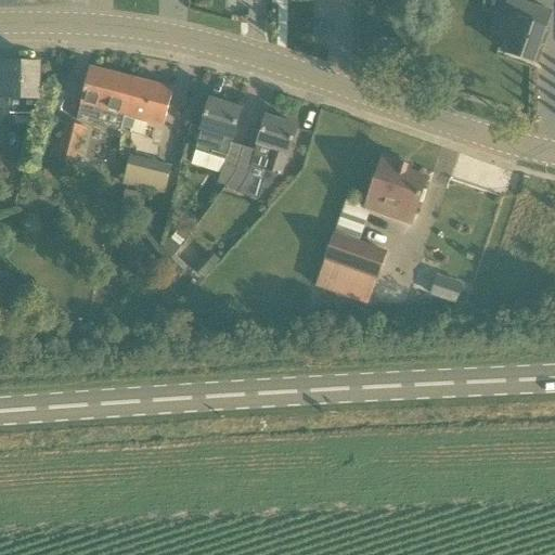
[(503,16),(498,14),(490,35),(507,40),(503,52),(533,63),(540,43),(544,44),(547,35),(543,34),(551,11),(527,3),(521,22),(503,16)]
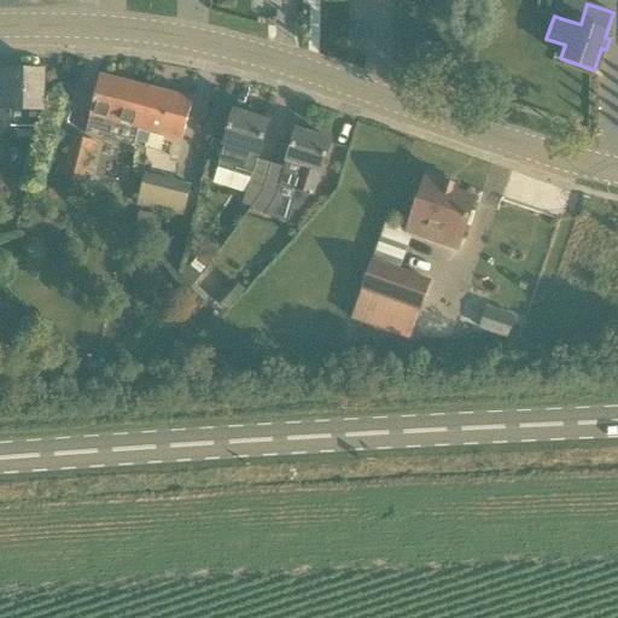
[(41,111),(42,111),(42,71),(0,70),(0,110),(10,110),(10,127),(41,127),(41,111)]
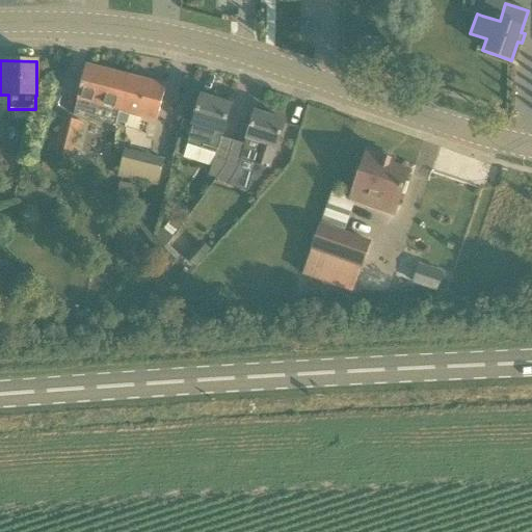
[(116,123),(117,123),(129,76),(86,64),(77,101),(74,116),(115,127),(116,123)]
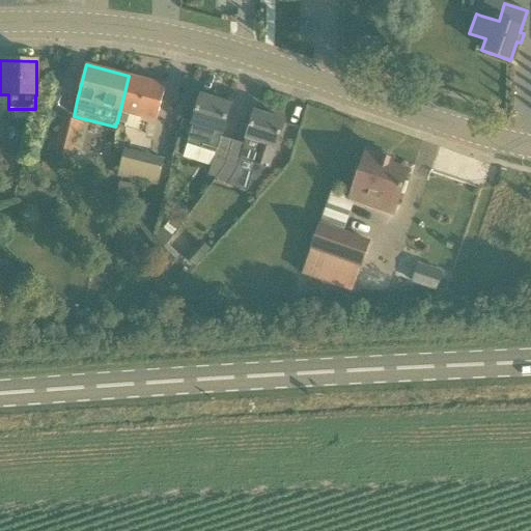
[(166,85),(129,76),(117,122),(126,124),(128,114),(157,121),(166,85)]
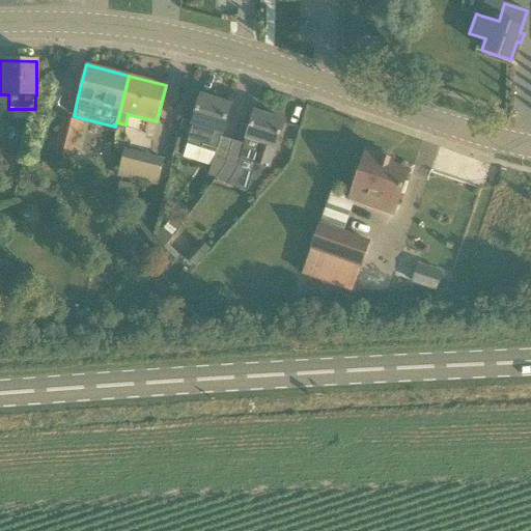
[(224,173),(233,141),(221,137),(230,105),(201,96),(186,144),(200,148),(201,145),(218,149),(215,159),(210,175),(216,177),(219,179),(224,173)]
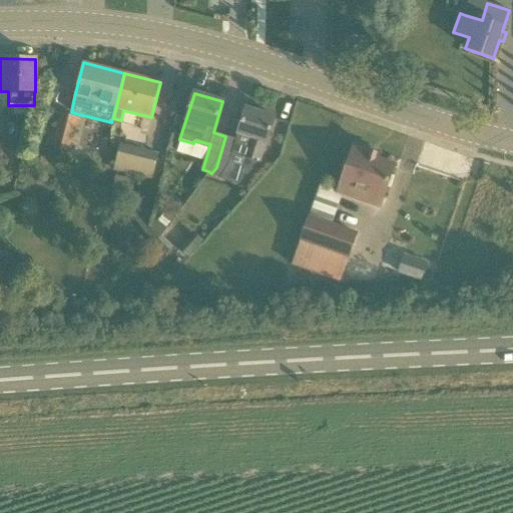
[(233,152),(245,156),(259,160),(264,143),(267,144),(275,117),(245,109),(236,139),(233,150),(233,152)]
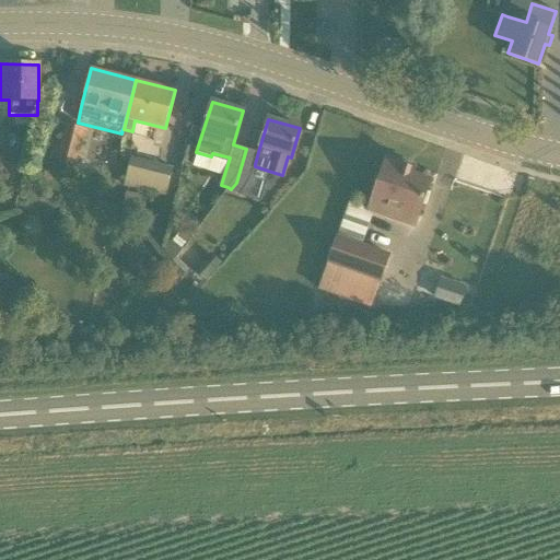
[(57,162),(74,166),(84,128),(67,124),(57,162)]
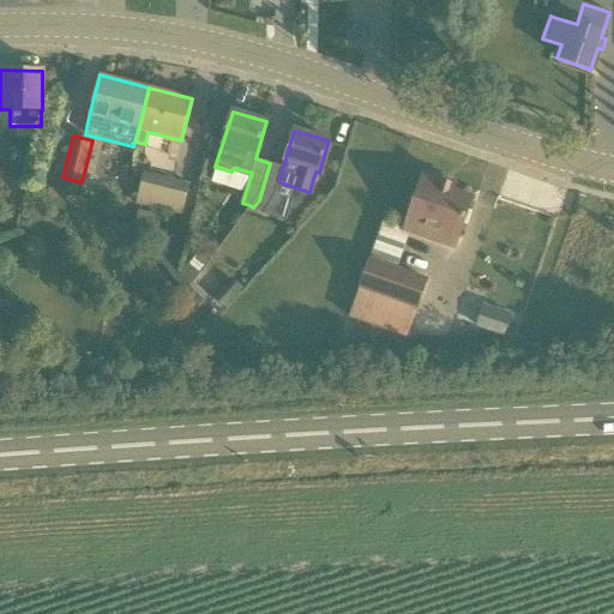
[(280,182),(280,180),(283,167),(270,163),(259,200),(253,208),(262,214),(277,192),(280,182)]
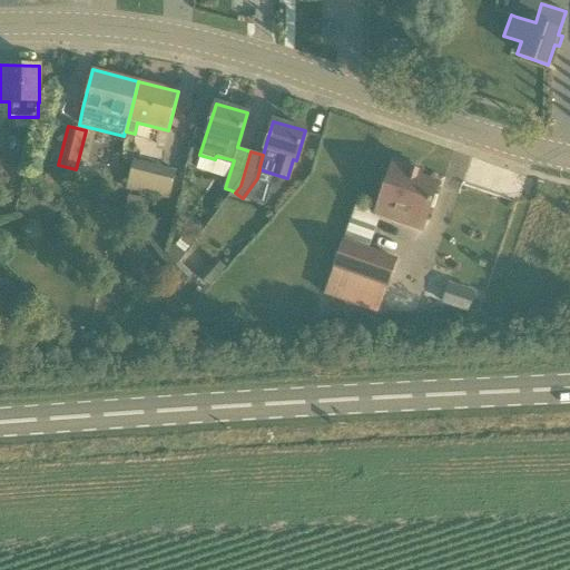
[(169,199),(176,169),(134,160),(127,190),(169,199)]
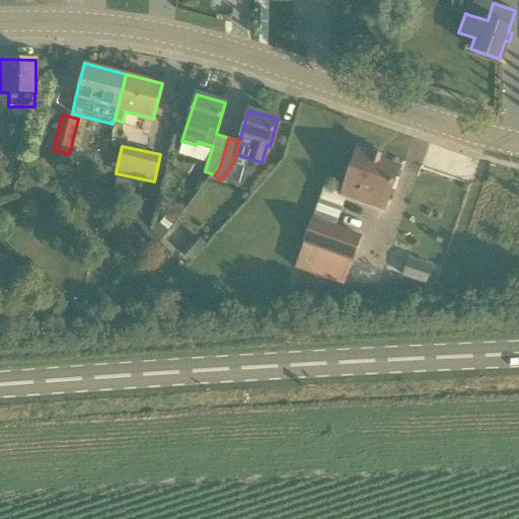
[(383,212),(392,186),(398,166),(381,161),(383,155),(359,147),(342,197),(383,212)]
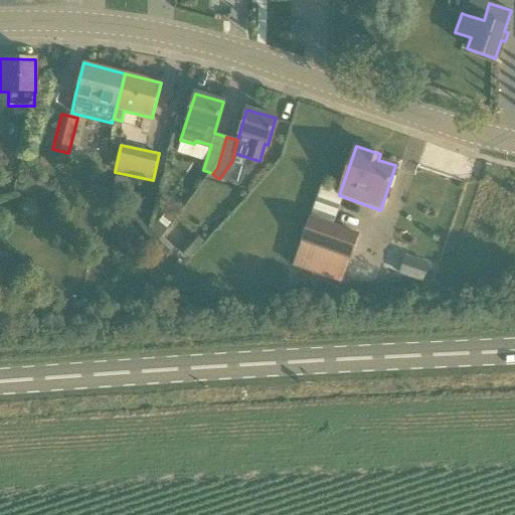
[(118,177),(114,194),(130,198),(134,181),(118,177)]
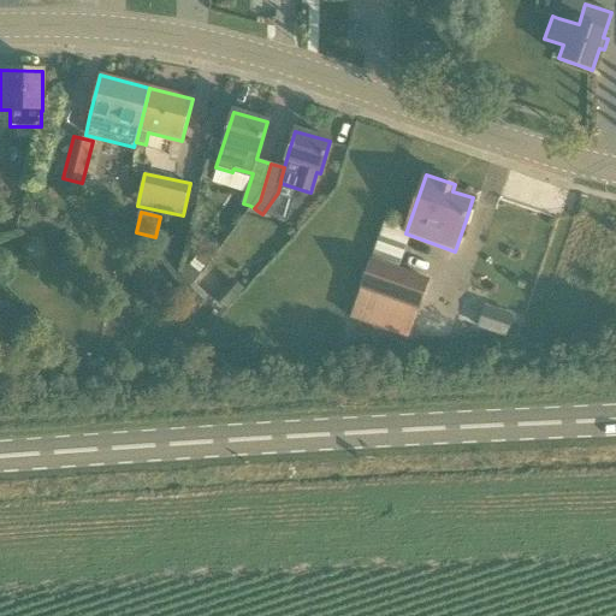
[(374,259),(361,294),(416,314),(428,279),(398,268),(374,259)]
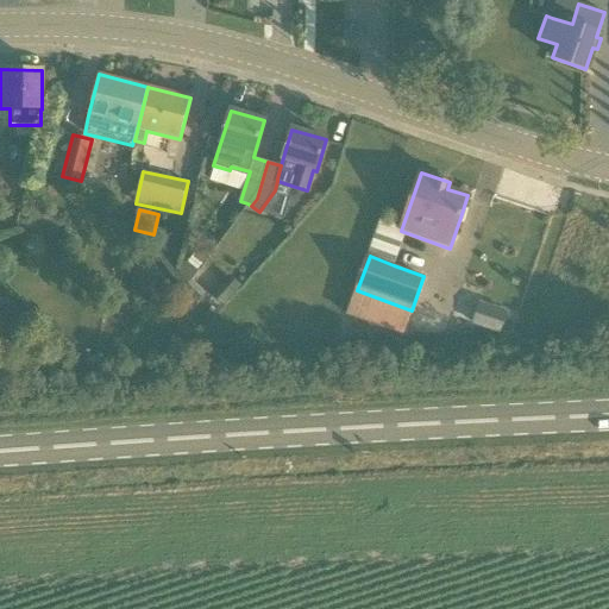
[(187,262),(177,274),(188,286),(199,271),(198,271),(188,263),(187,262)]
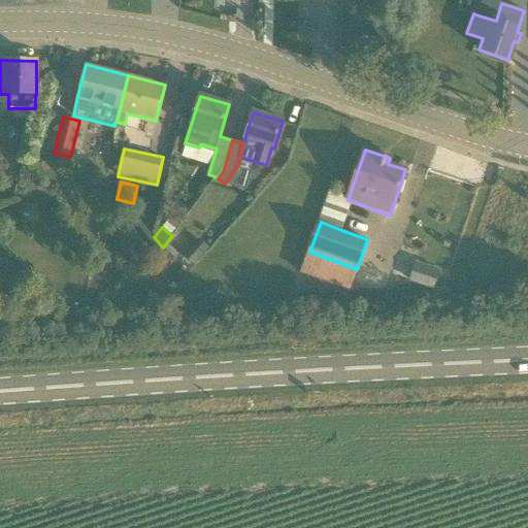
[(194,265),(209,249),(198,238),(183,256),(194,265)]
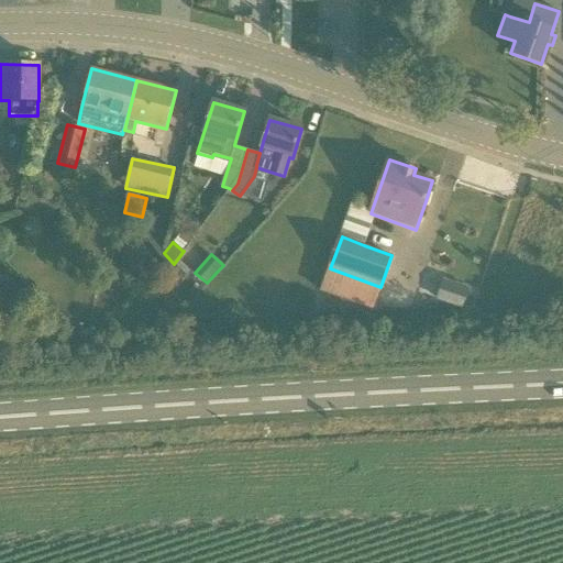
[(437,300),(452,299),(465,299),(468,287),(442,278),(435,300),(437,300)]
